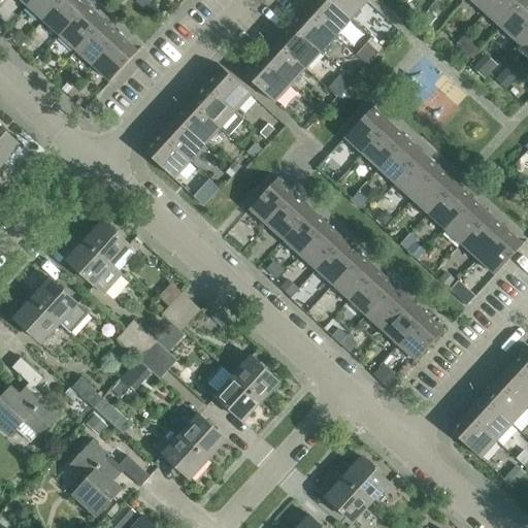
[(62,0),(32,0),(27,6),(43,21),(62,0)]
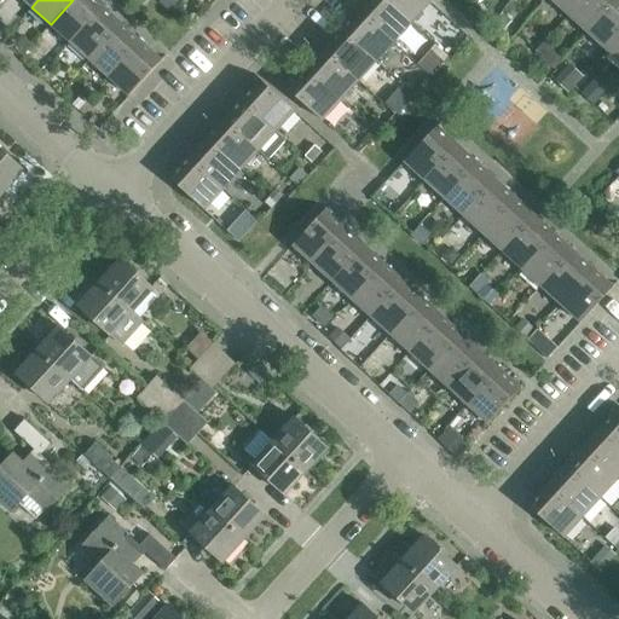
[(94,0),(73,0),(51,24),(70,42),(103,7),(94,0)]
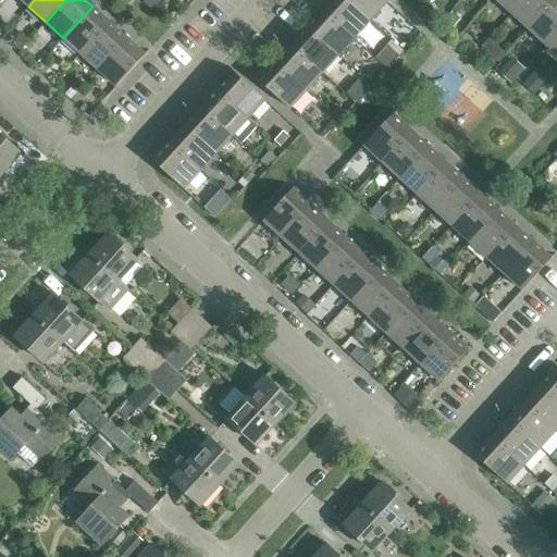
[(159,0),(144,0),(143,2),(151,10),(160,0),(159,0)]
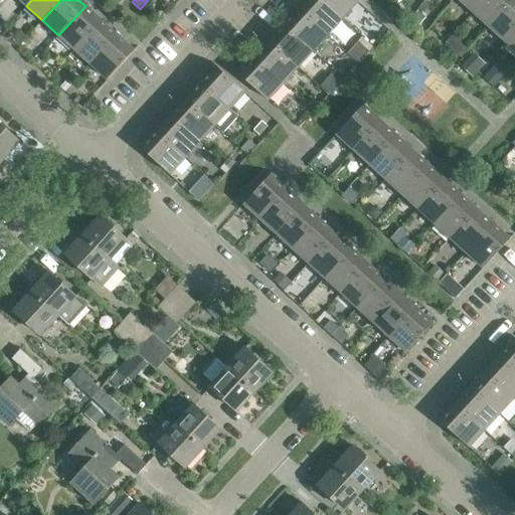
[(321,0),(305,0),(298,8),(327,35),(342,19),(321,0)]
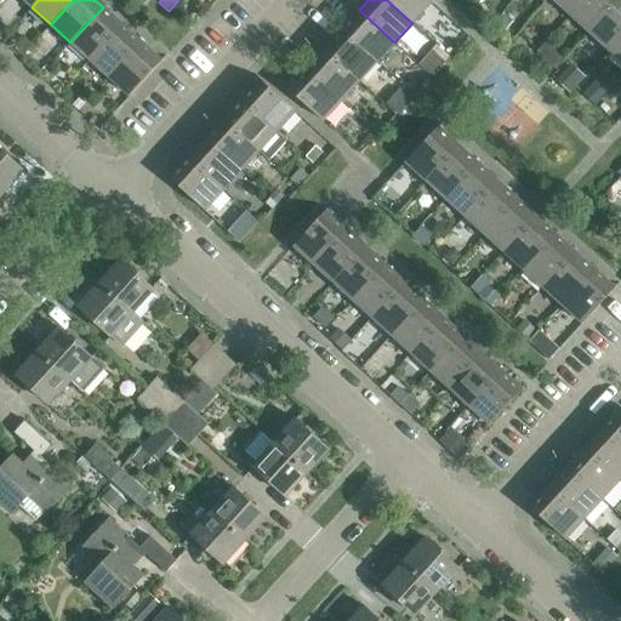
[(427,0),(387,0),(412,23),(431,3),(427,0)]
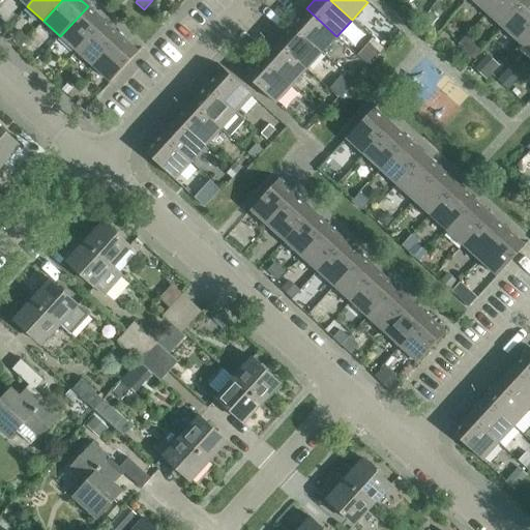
[(472,0),(487,12),(498,0),(472,0)]
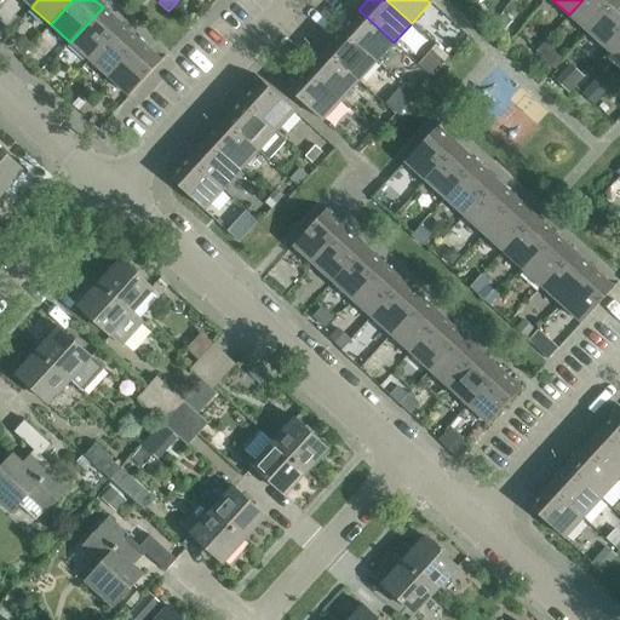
[(583,0),(569,15),(589,33),(618,0),(583,0)]
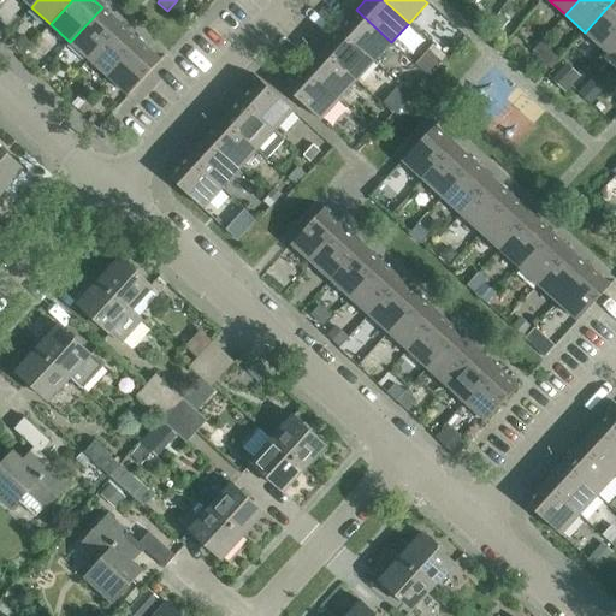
[(615,0),(614,0),(585,33),(604,51),(615,36),(615,0)]
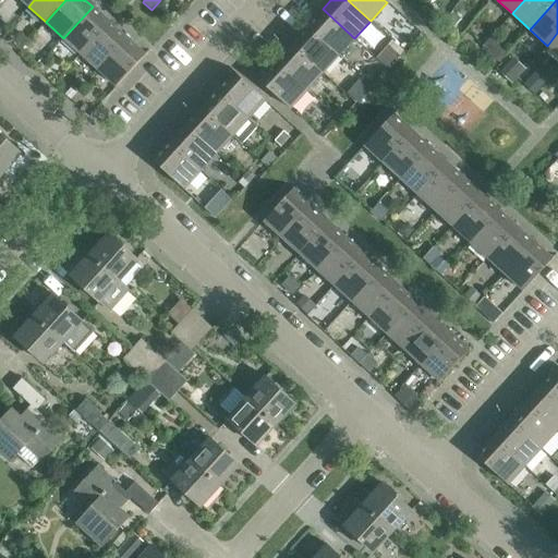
[(93,7),(63,38),(81,53),(110,22),(93,7)]
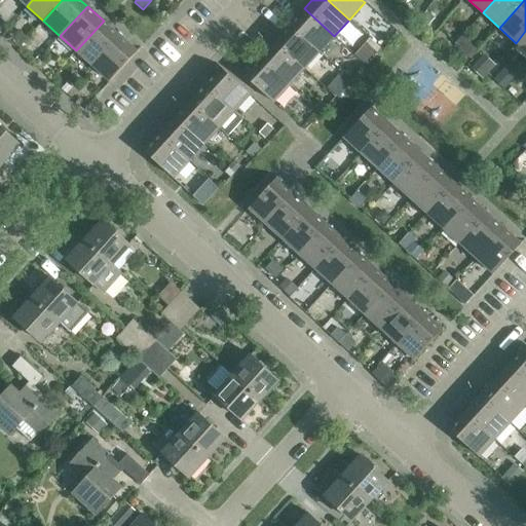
[(304,8),(290,25),(320,52),(334,36),(304,8)]
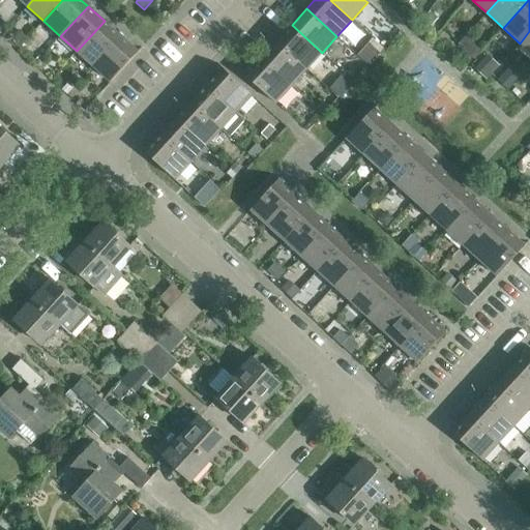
[(430,11),(421,21),(430,27),(438,18),(430,11)]
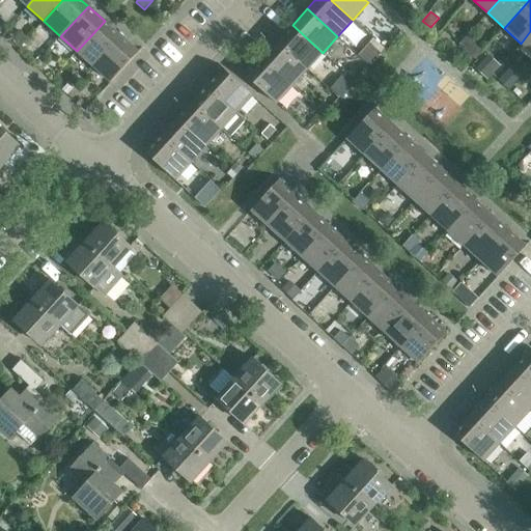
[(105,21),(77,51),(93,66),(121,36),(105,21)]
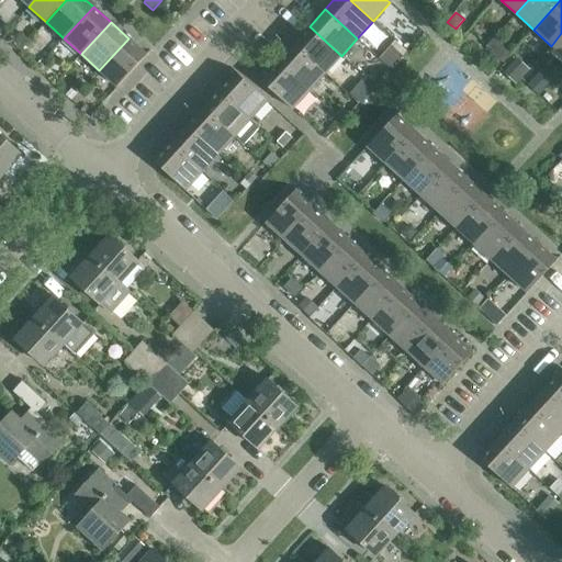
[(310,26),(293,44),(325,74),(341,56),(310,26)]
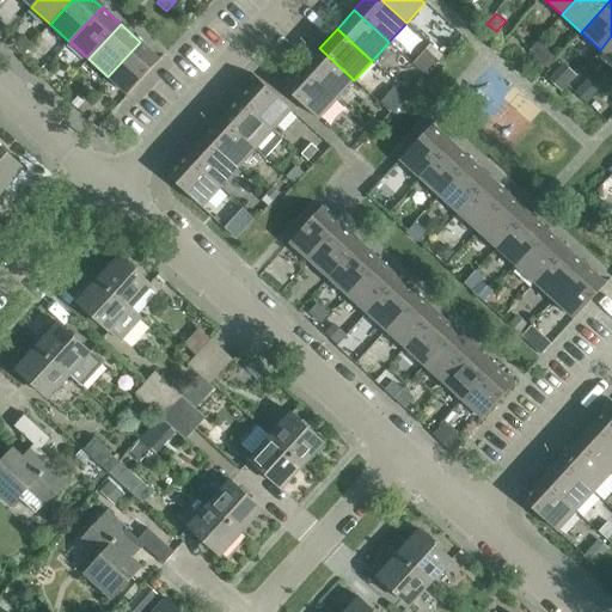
[(611,36),(600,50),(611,60),(611,36)]
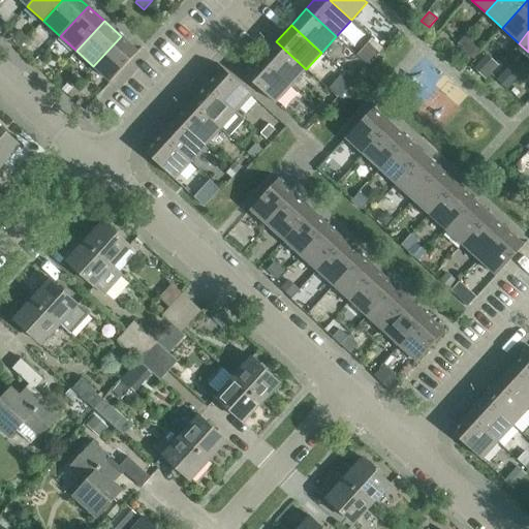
[(21,32),(12,41),(19,48),(27,38),(21,32)]
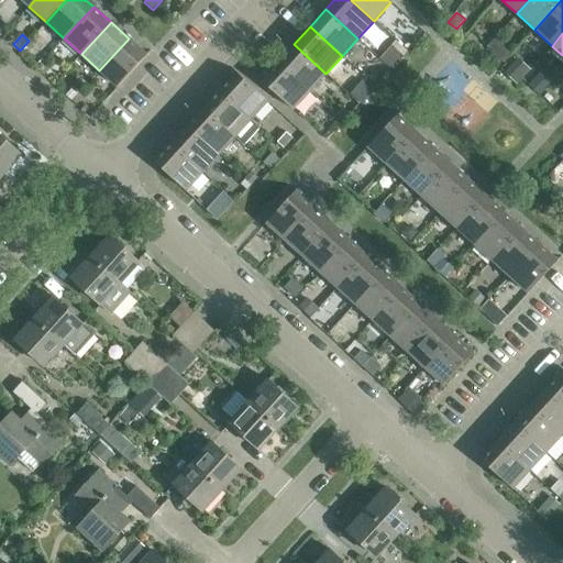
[(129,39),(99,70),(118,87),(147,55),(129,39)]
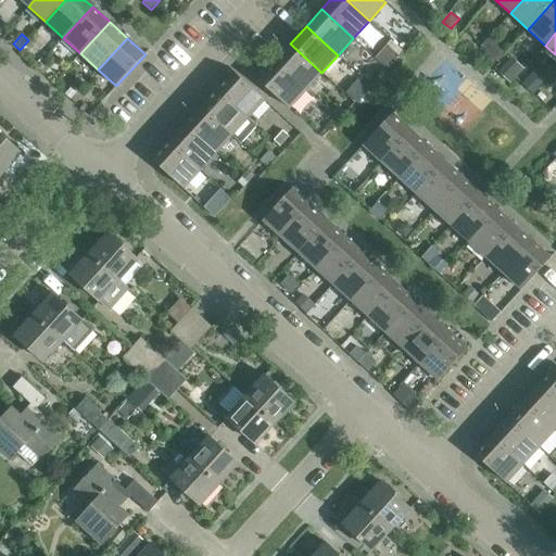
[(487,38),(481,45),(498,61),(504,54),(487,38)]
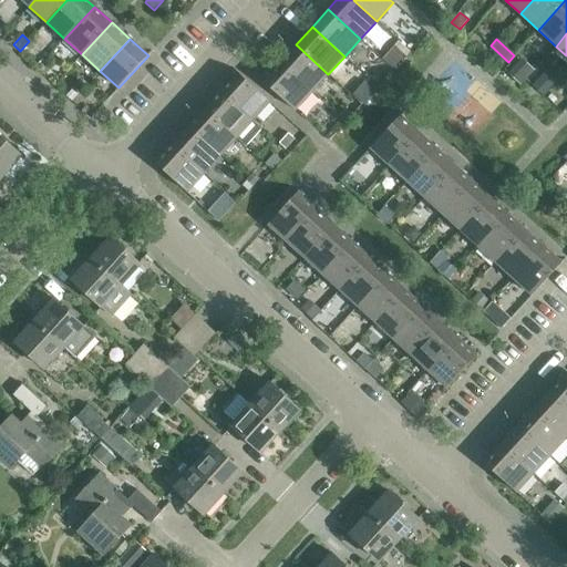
[(296,44),(279,62),(312,92),(328,74),(296,44)]
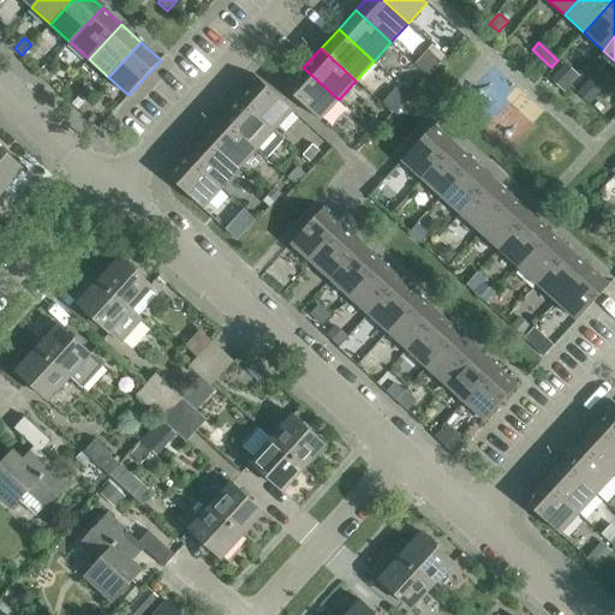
[(428,49),(415,64),(427,75),(440,60),(428,49)]
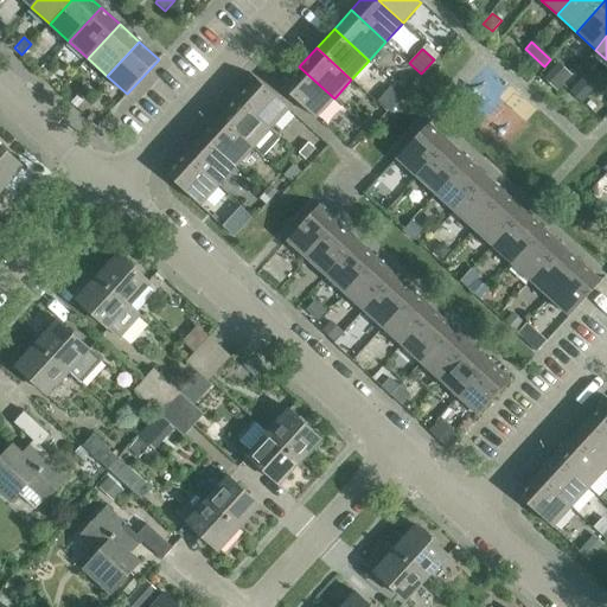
[(299,66),(281,87),(315,119),(334,98),(299,66)]
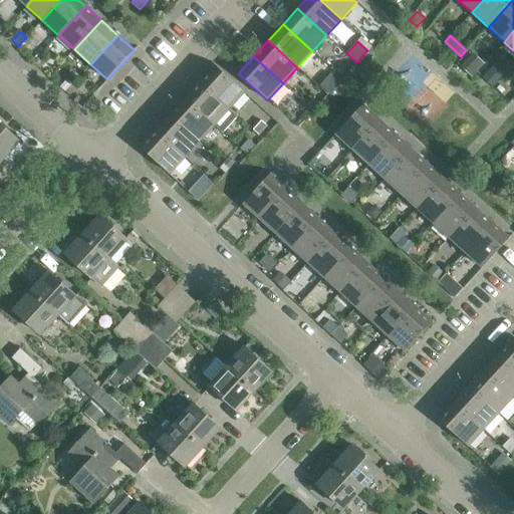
[(337,65),(333,70),(341,77),(349,69),(343,64),(337,65)]
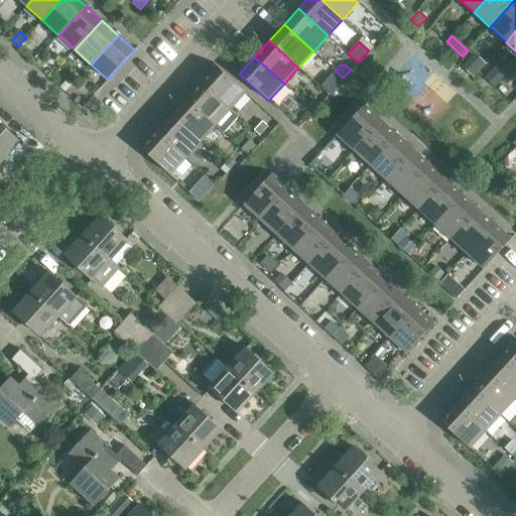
[(216,66),(201,83),(230,110),(246,93),(216,66)]
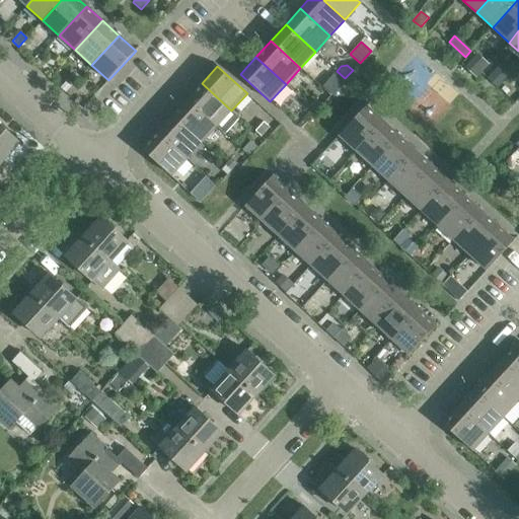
[(334,75),(323,87),(331,94),(334,96),(344,84),(342,83),(334,75)]
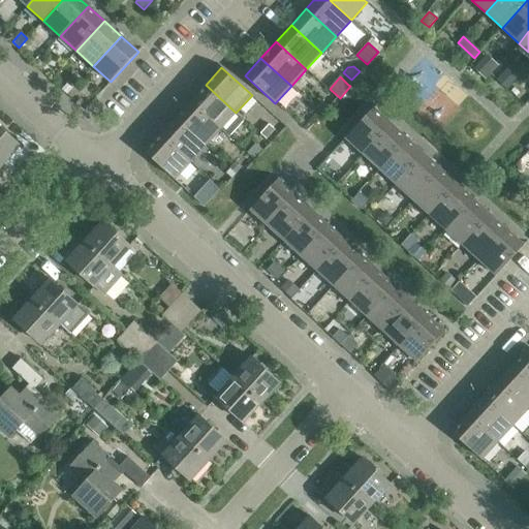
[(67,84),(62,89),(67,94),(72,88),(67,84)]
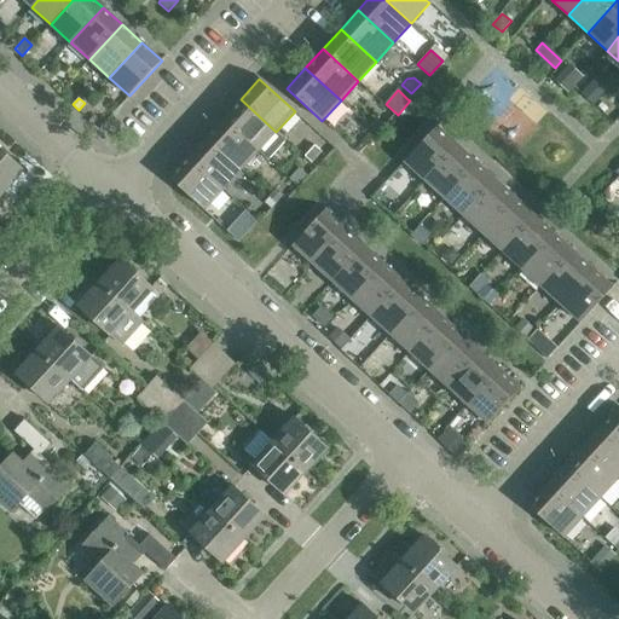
[(241,99),(223,119),(259,151),(276,132),(241,99)]
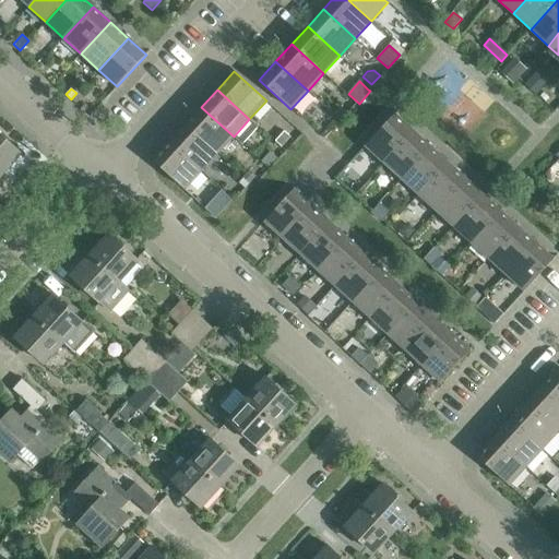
[(201,107),(186,125),(217,154),(234,137),(201,107)]
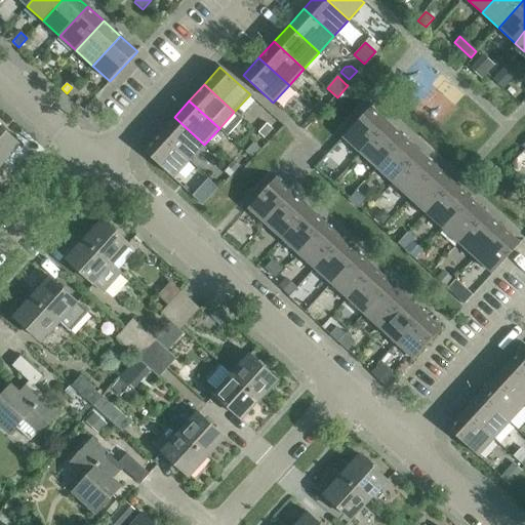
[(319,101),(313,107),(319,112),(325,106),(319,101)]
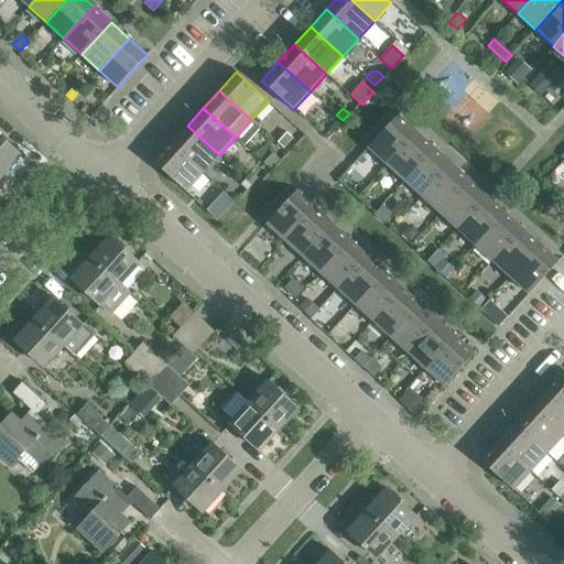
[(398,115),(369,148),(387,164),(416,132),(398,115)]
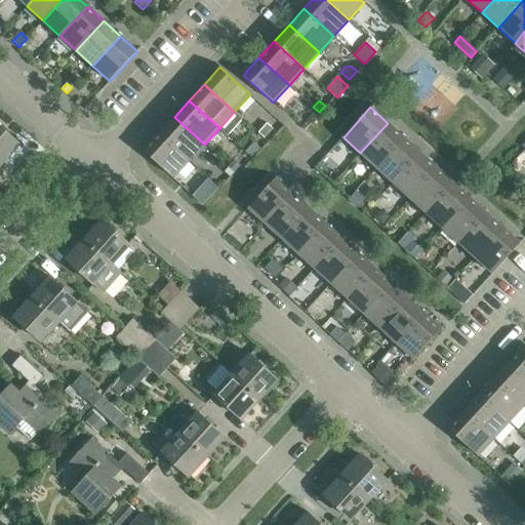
[(174,117),(159,133),(189,161),(204,145),(174,117)]
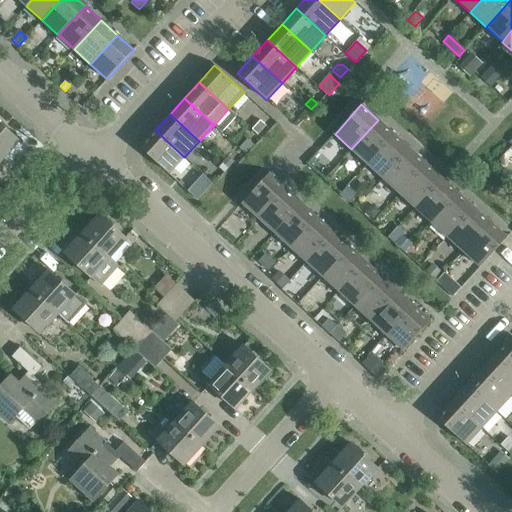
[(260,120),(252,129),(258,135),(266,126),(260,120)]
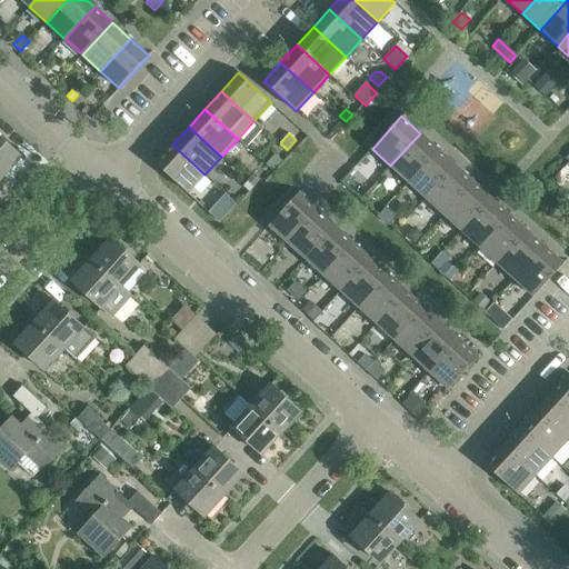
[(420,133),(390,166),(408,182),(438,149),(420,133)]
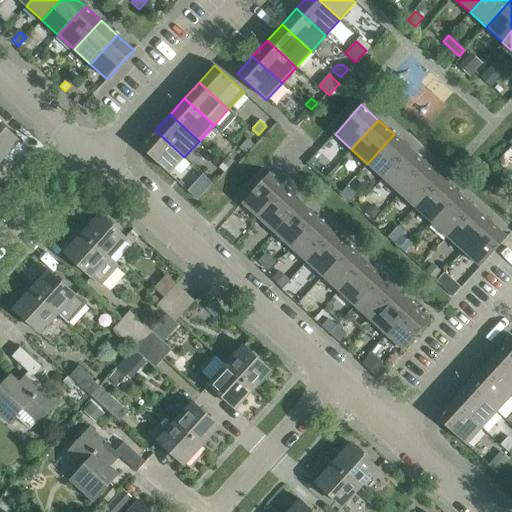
[(0,122),(0,158),(2,160),(20,141),(0,122)]
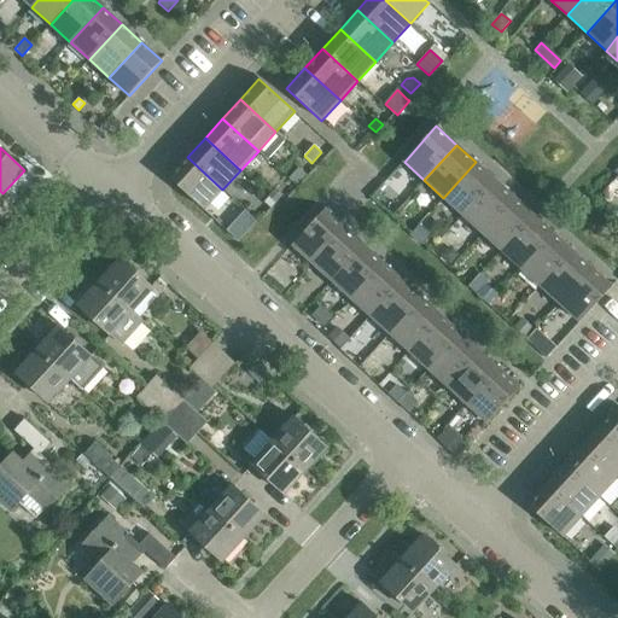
[(187,157),(169,178),(204,210),(222,190),(187,157)]
